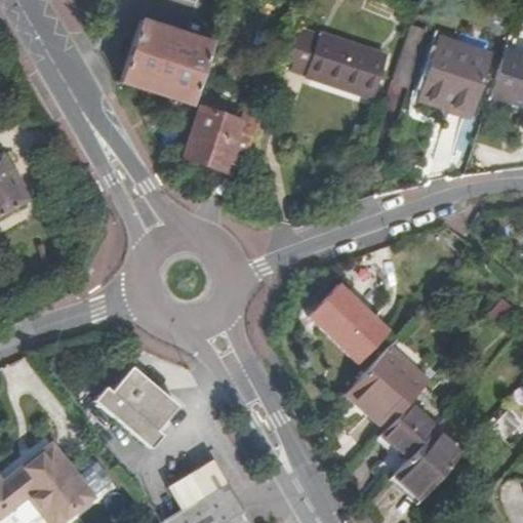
[(119,80),(190,104),(195,85),(209,42),(139,19),(119,80)]
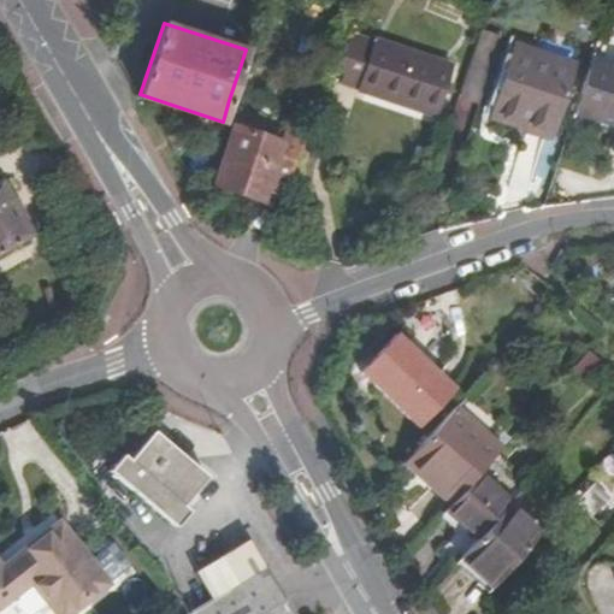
[(419,111),(436,63),(355,35),(340,86),(419,111)]
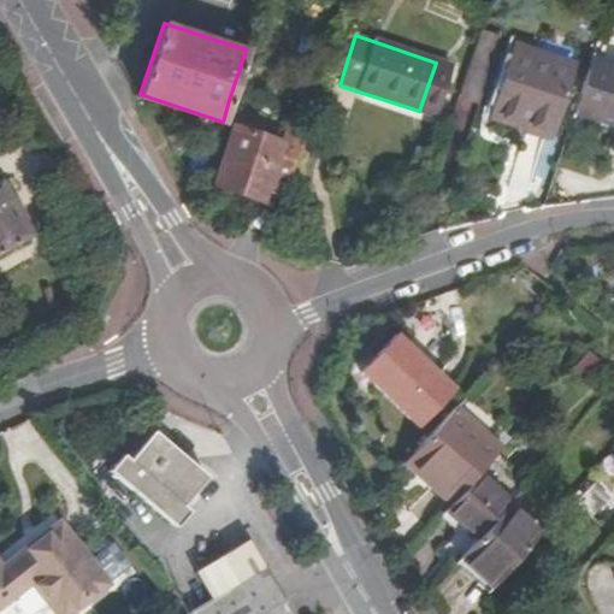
[(494,111),(554,130),(576,65),(515,46),(494,111)]
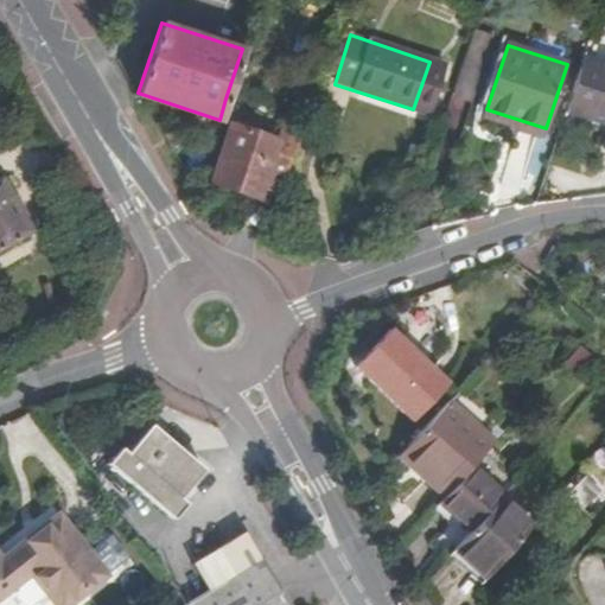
[(604,65),(584,59),(567,110),(604,121),(604,65)]
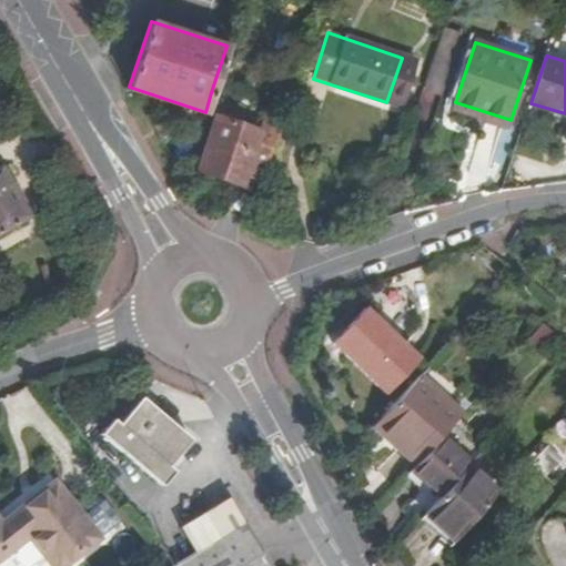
[(196,169),(241,182),(258,129),(213,114),(196,169)]
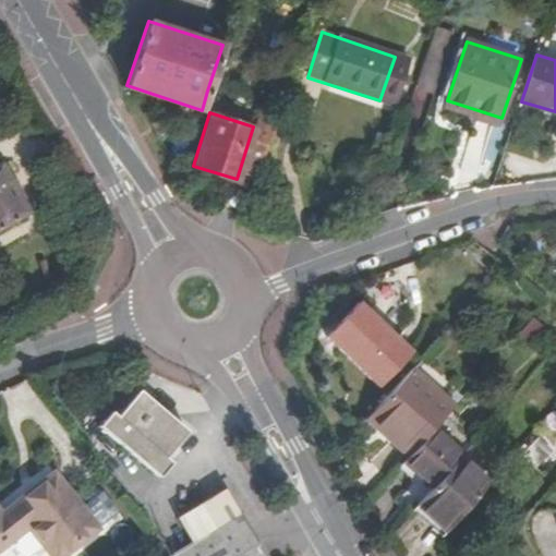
[(0,164),(0,225),(28,209),(20,195),(23,193),(15,180),(12,182),(1,164),(0,164)]
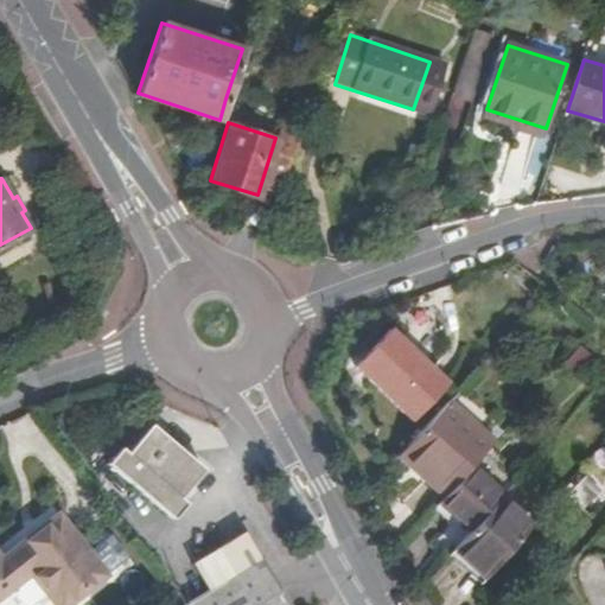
[(388,332),(355,370),(412,421),(446,384),(388,332)]
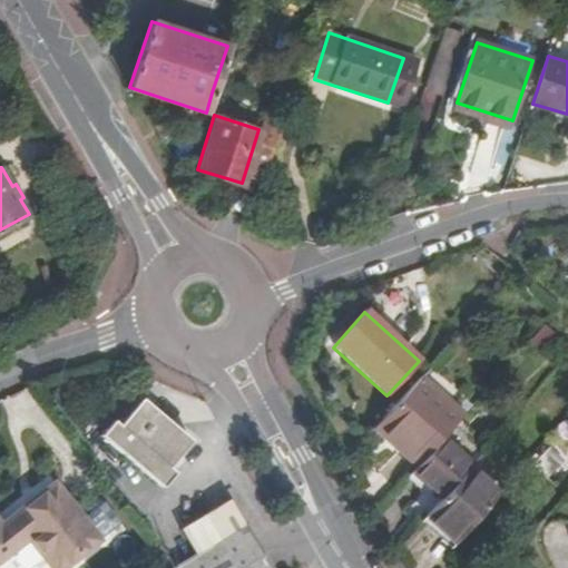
[(545,324),(527,345),(539,356),(557,335),(545,324)]
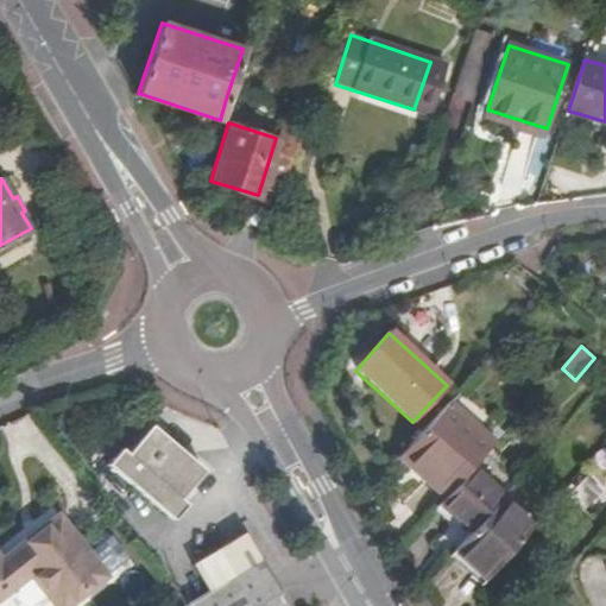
[(448,405),(403,452),(450,494),(473,468),(493,446),(448,405)]
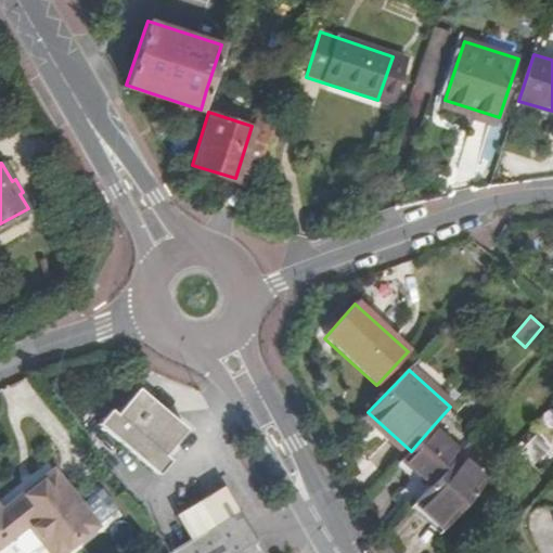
[(155,466),(163,472),(175,458),(167,452),(176,439),(185,424),(134,388),(132,391),(115,416),(108,412),(107,415),(99,427),(155,466)]
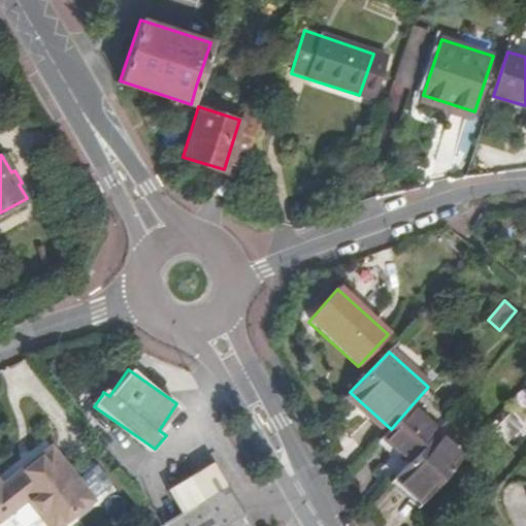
[(425,420),(411,406),(391,429),(384,437),(412,462),(436,434),(438,432),(425,420)]
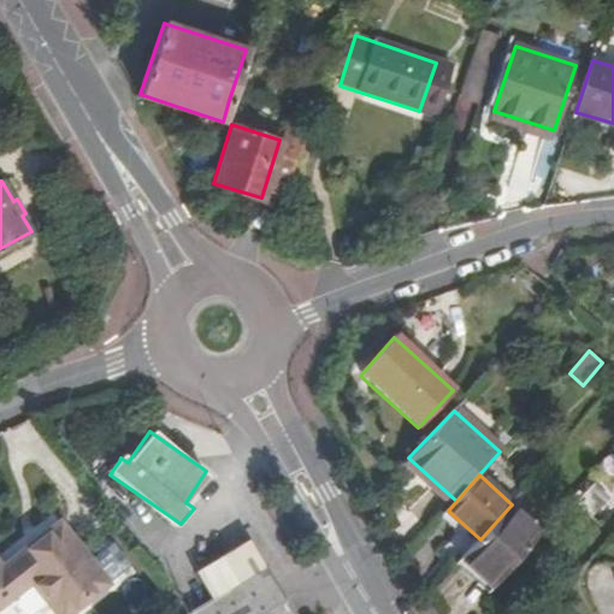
[(509,507),(480,539),(464,558),(499,589),(542,537),(509,507)]
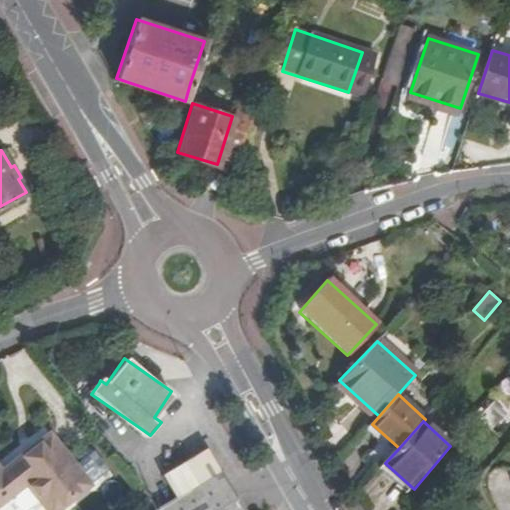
[(53,436),(3,474),(16,493),(27,486),(45,509),(62,509),(92,487),(53,436)]
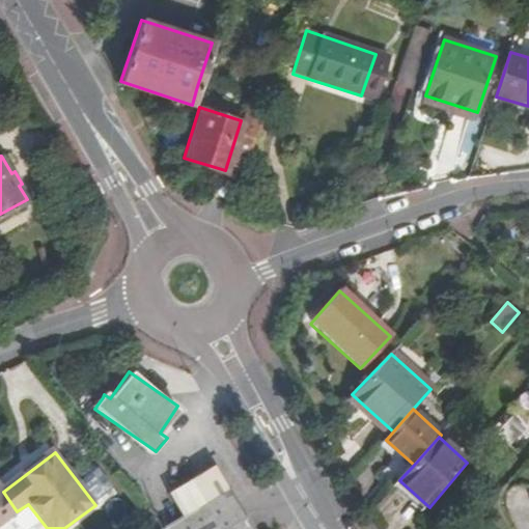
[(171,494),(187,518),(168,528),(256,528),(217,466),(171,494)]
